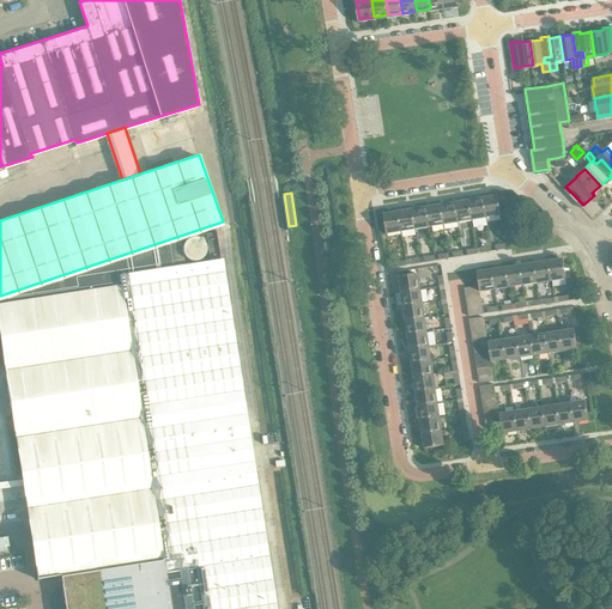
[(484,195),(488,214),(502,212),(498,193),(484,195)]
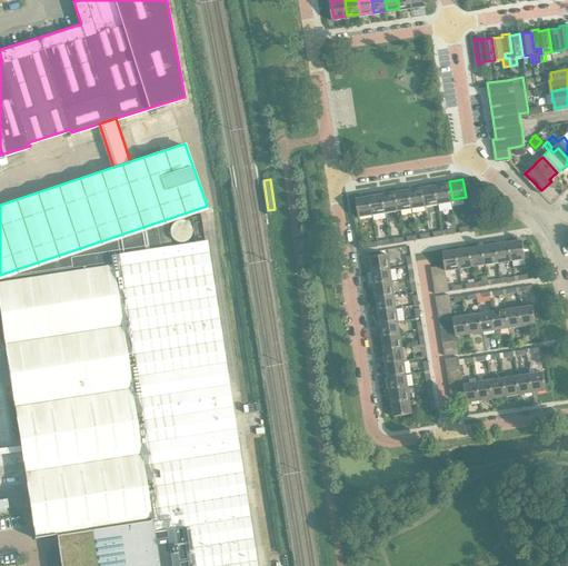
[(439,201),(452,199),(449,181),(436,184),(439,201)]
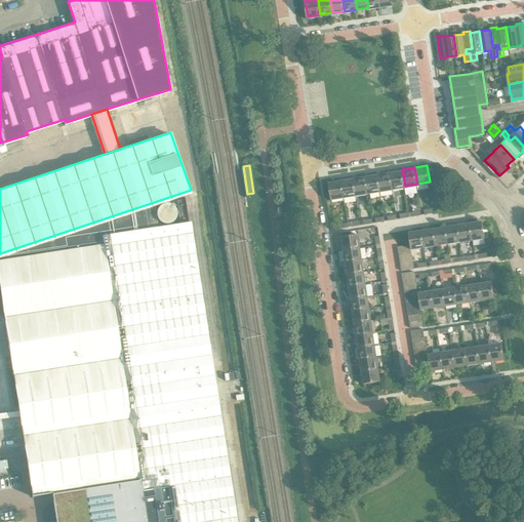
[(393,188),(405,186),(402,169),(390,171),(393,188)]
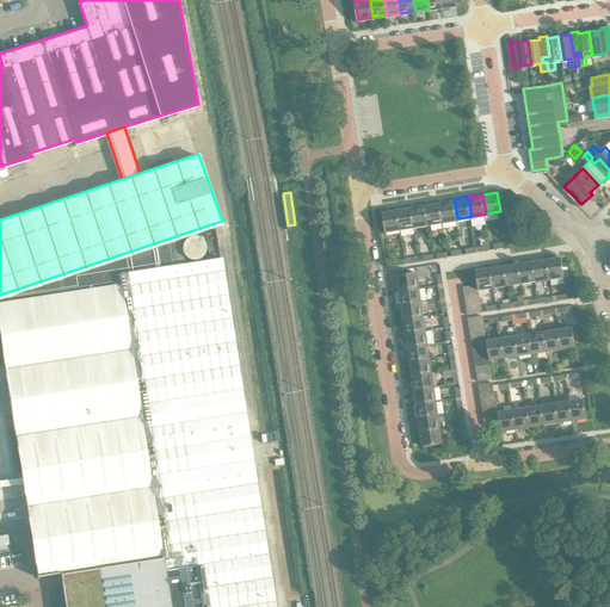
[(443,221),(457,218),(454,199),(441,202),(443,221)]
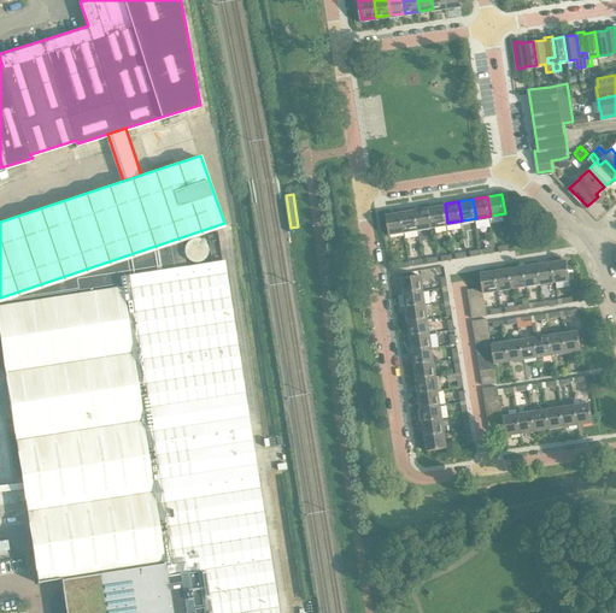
[(433,225),(447,223),(445,204),(430,206),(433,225)]
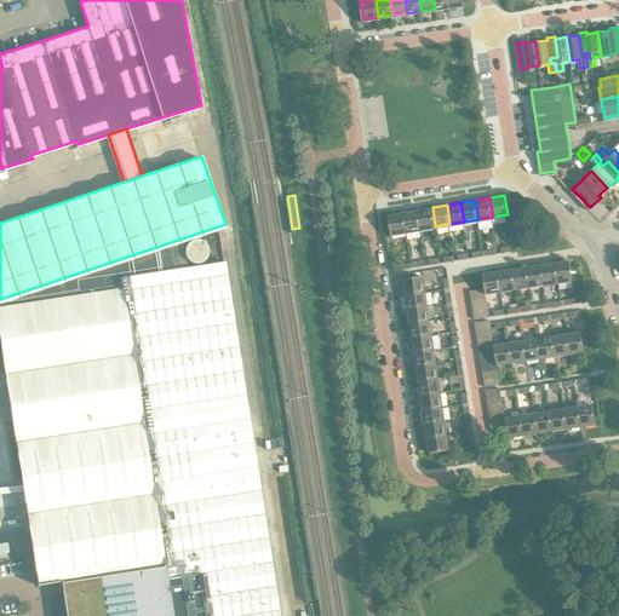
[(422,229),(435,226),(433,207),(418,209),(422,229)]
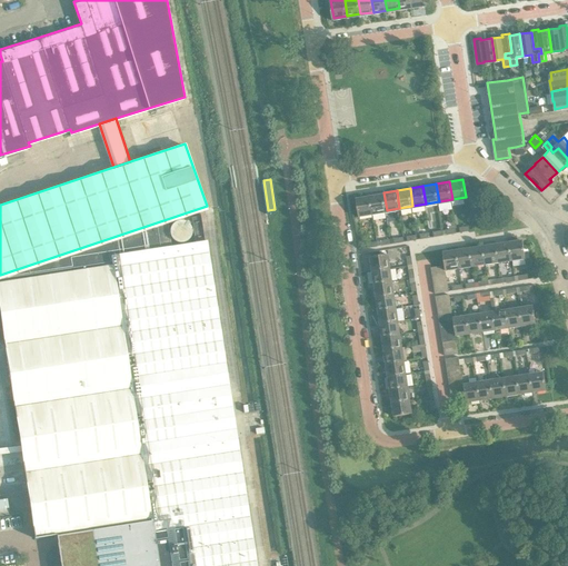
[(374,212),(387,210),(384,192),(370,195),(374,212)]
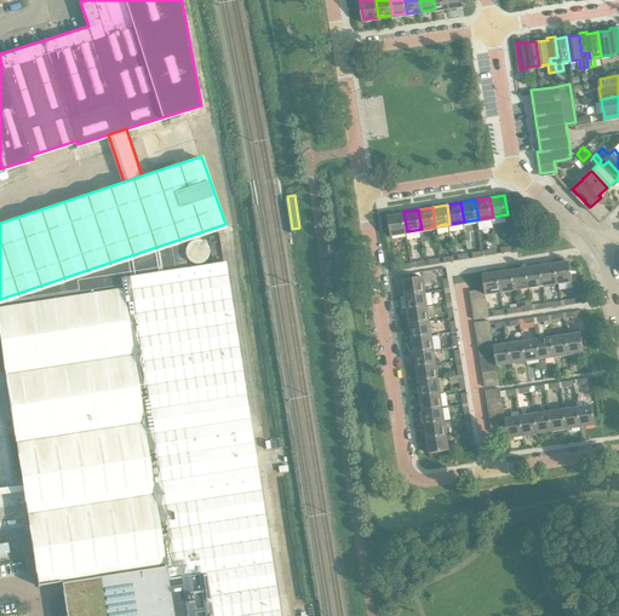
[(407,231),(403,212),(389,214),(393,234),(407,231)]
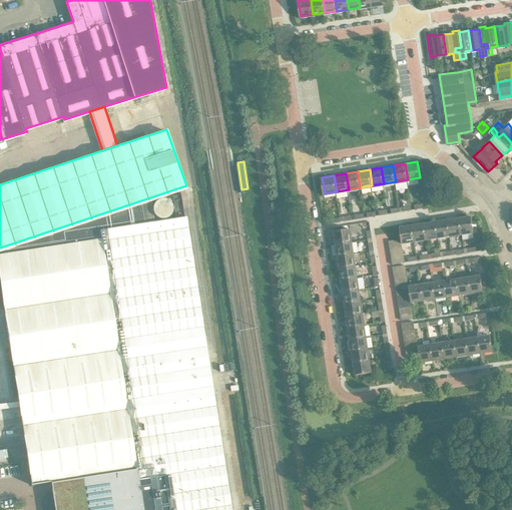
[(0,278),(2,294),(6,316),(12,358),(18,394),(22,423),(23,424),(127,408),(130,407),(213,394),(200,310),(196,287),(184,215),(154,219),(151,199),(180,189),(186,187),(186,185),(0,247),(0,278)]
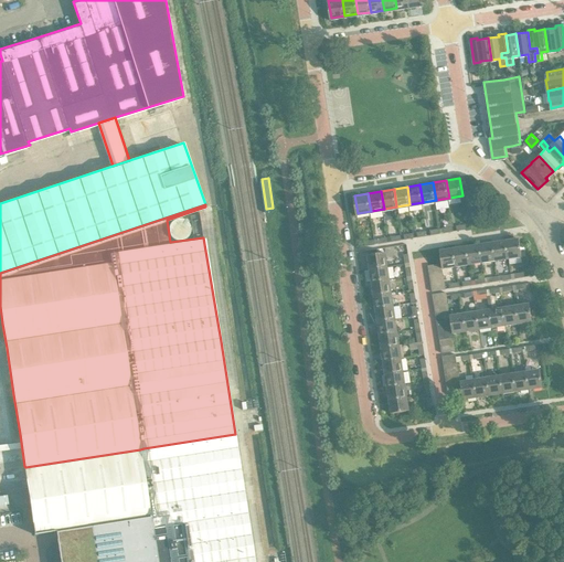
[(506,239),(509,256),(522,255),(520,236),(506,239)]
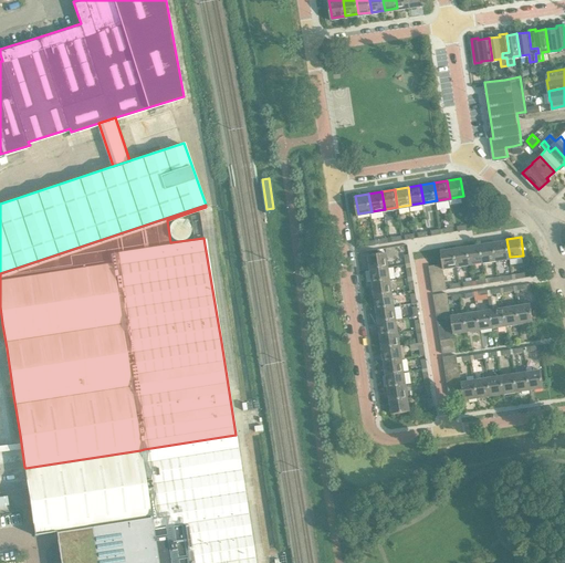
[(497,259),(510,257),(506,239),(494,240),(497,259)]
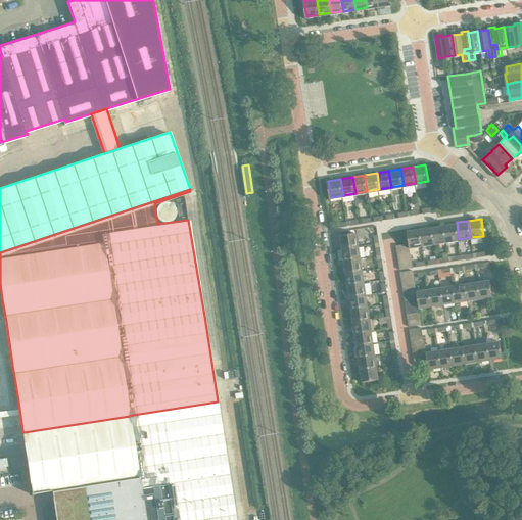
[(446,241),(459,239),(457,222),(444,224),(446,241)]
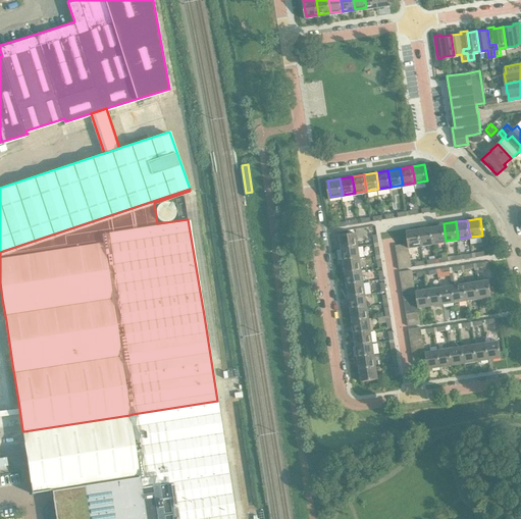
[(434,243),(446,241),(444,223),(431,225),(434,243)]
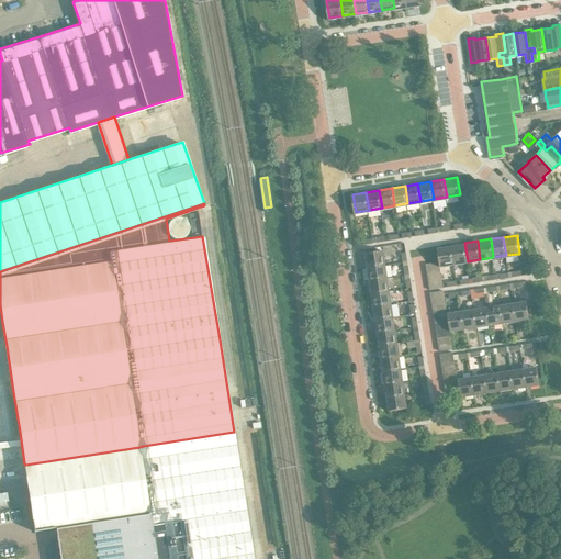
[(455,264),(468,261),(464,243),(451,245),(455,264)]
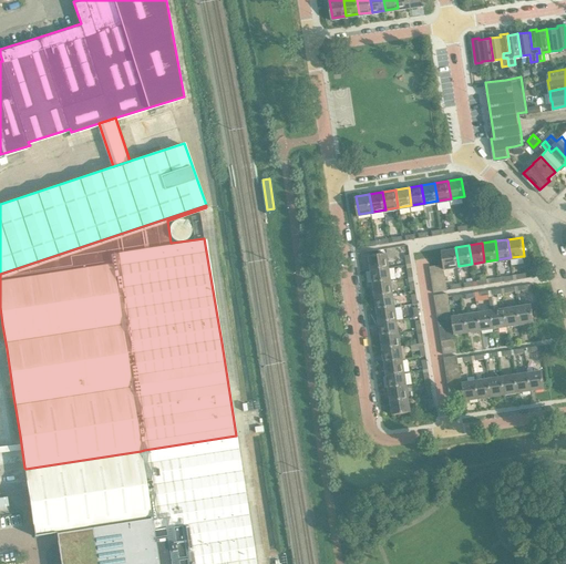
[(459,266),(455,247),(442,249),(444,262),(445,267),(459,266)]
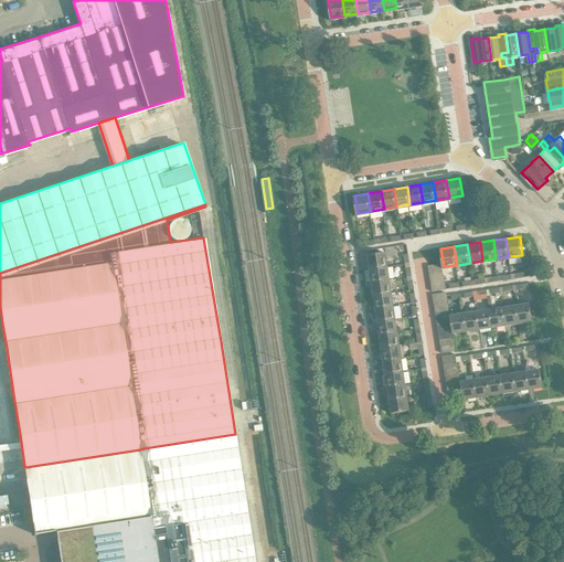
[(371,266),(389,264),(386,251),(369,253),(371,266)]
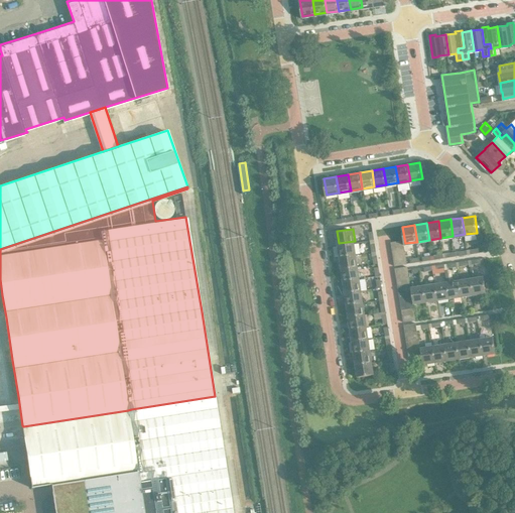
[(339,243),(340,255),(357,253),(355,241),(339,243)]
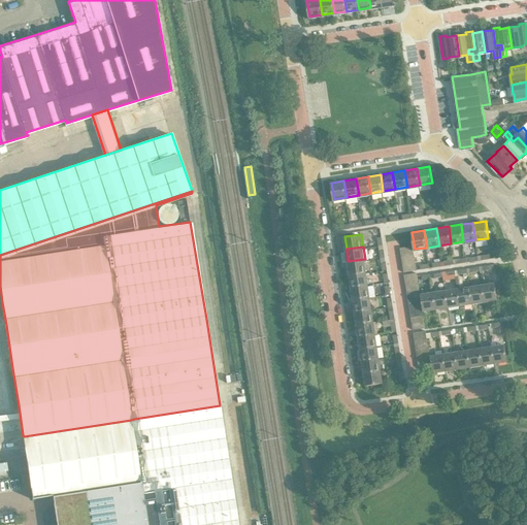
[(348,261),(350,273),(366,271),(365,259),(348,261)]
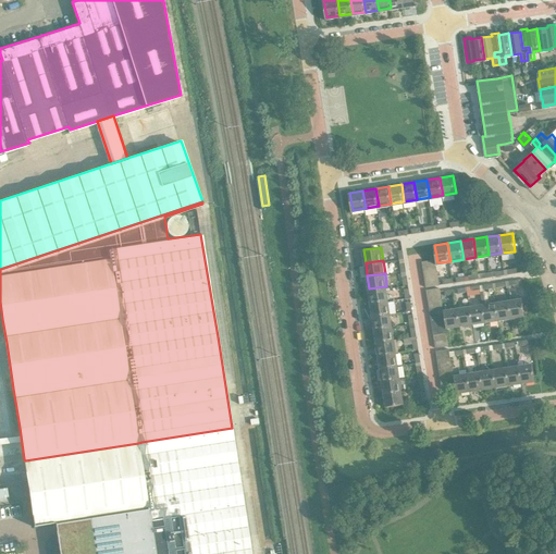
[(369,288),(371,302),(388,298),(386,286),(369,288)]
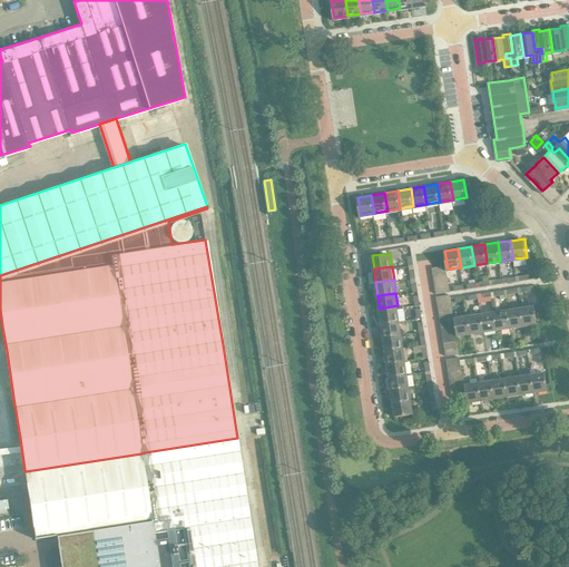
[(521,305),(523,324),(538,322),(535,303),(521,305)]
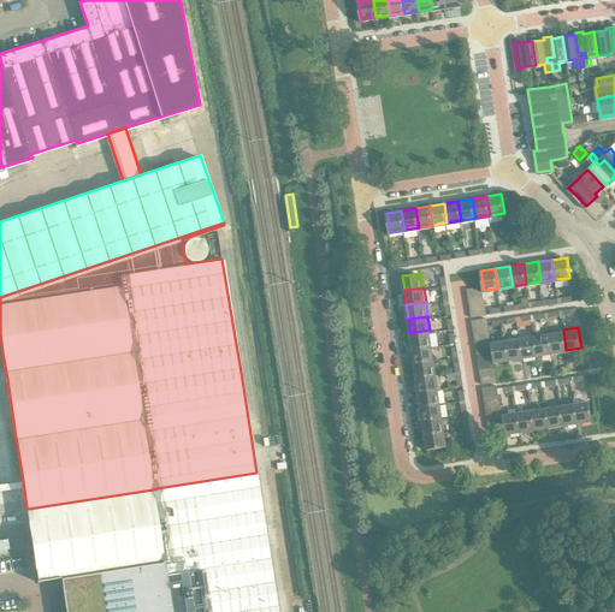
[(411,333),(413,348),(432,344),(430,330),(411,333)]
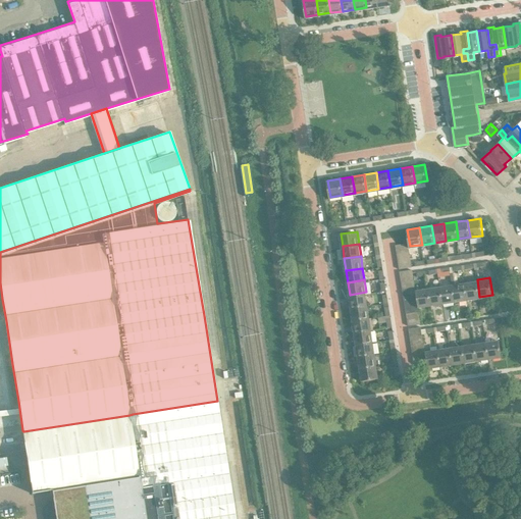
[(477,279),(465,281),(468,299),(479,297),(477,279)]
